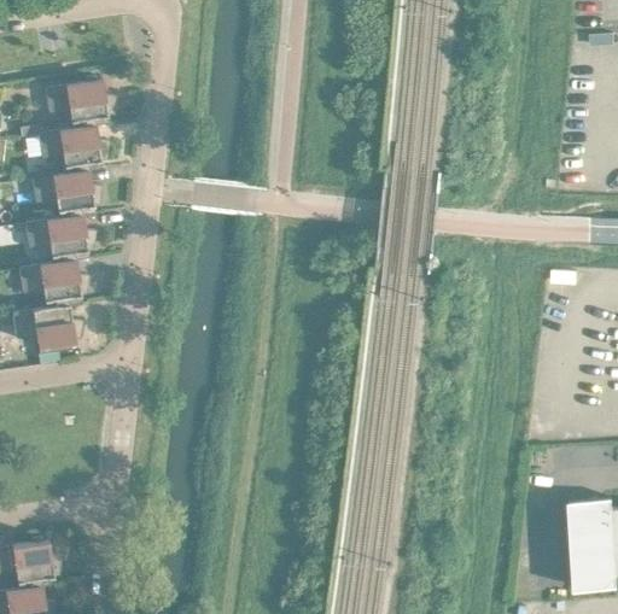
[(70,115),(71,128),(73,128),(95,126),(109,123),(108,115),(112,113),(115,95),(104,94),(101,79),(95,80),(95,76),(85,77),(86,82),(45,88),(48,112),(70,115)]
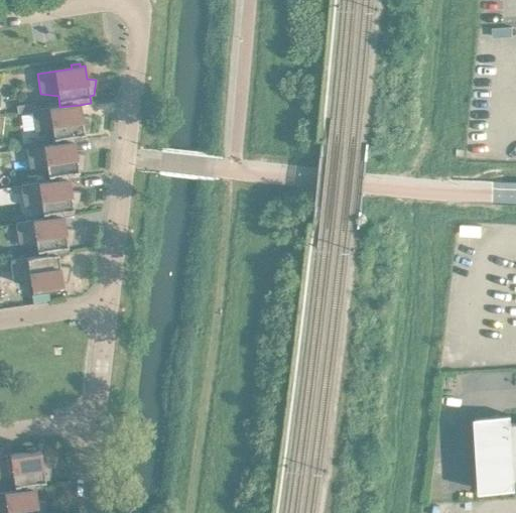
[(52,134),(54,144),(54,145),(74,142),(75,142),(85,141),(84,133),(89,133),(91,118),(82,117),(80,105),(60,107),(59,107),(32,111),(31,104),(16,106),(17,114),(32,112),(35,131),(52,134)]
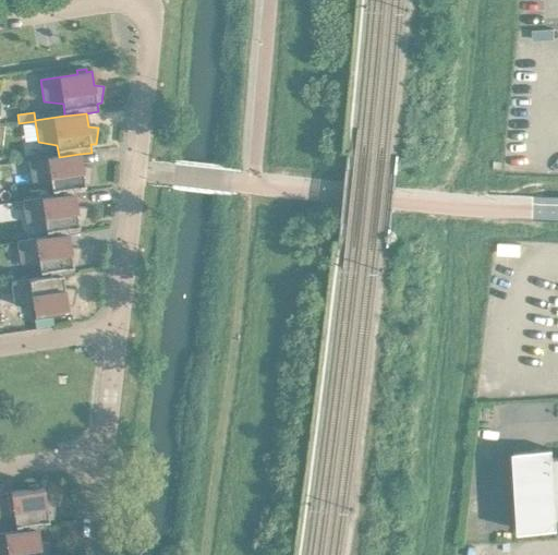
[(51,185),(52,196),(53,197),(74,194),(74,195),(86,193),(85,185),(89,184),(92,168),(82,167),(81,154),(80,154),(59,157),(59,156),(28,160),(32,183),(51,185)]
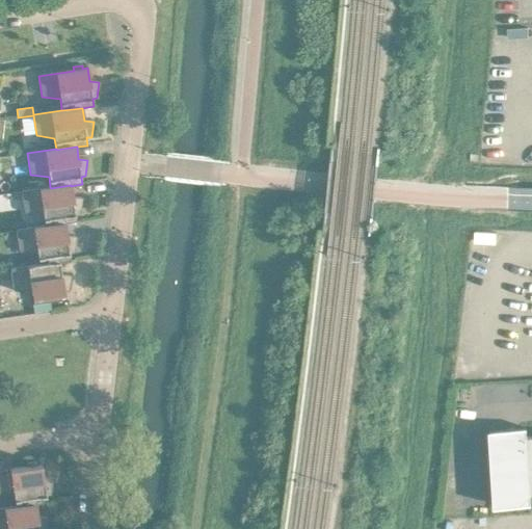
[(470,162),(478,163),(478,155),(470,155),(470,162)]
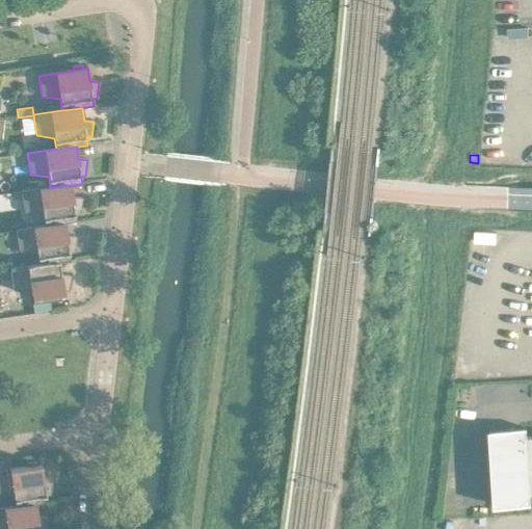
[(43,215),(45,226),(45,227),(65,223),(65,225),(76,222),(75,215),(80,214),(82,199),(73,197),(71,186),(71,185),(51,188),(50,187),(22,191),(25,213),(43,215)]
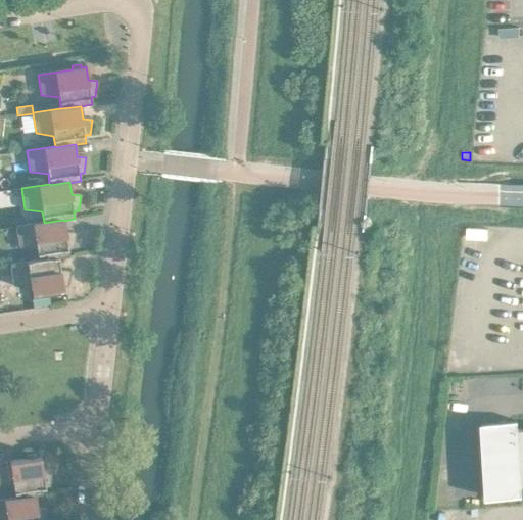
[(37,249),(38,261),(39,261),(58,257),(58,258),(69,256),(68,249),(74,248),(75,233),(65,232),(64,221),(64,220),(44,223),(44,222),(15,227),(18,247),(37,249)]
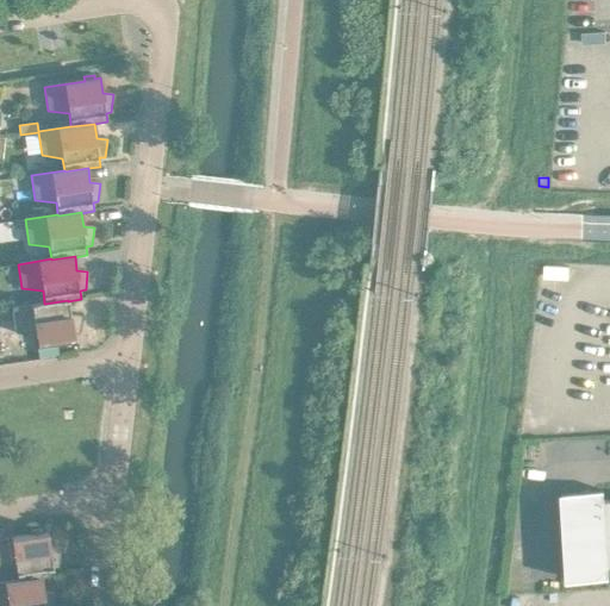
[(45,304),(44,304),(12,308),(16,332),(37,335),(38,349),(57,347),(68,344),(70,344),(69,336),(73,336),(73,335),(79,333),(81,316),(70,314),(68,301),(68,300),(45,304)]
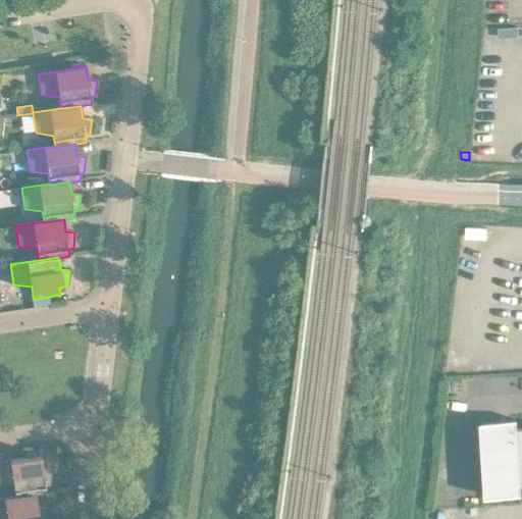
[(49,297),(33,299),(35,308),(51,305),(49,297)]
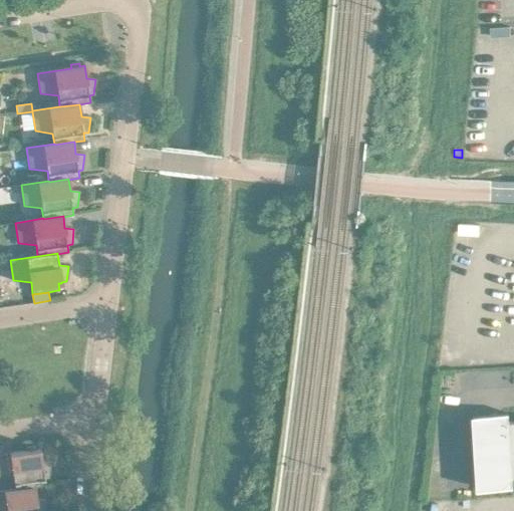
[(513,420),(509,421),(509,415),(481,417),(481,418),(482,418),(487,489),(485,489),(485,491),(513,489),(513,483),(513,482),(513,420)]
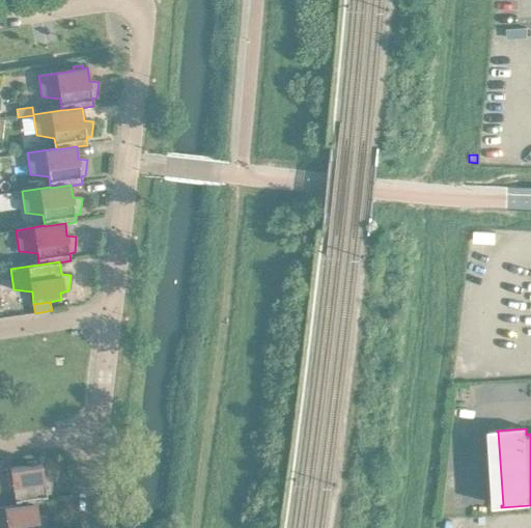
[(0,493),(14,495),(16,505),(16,506),(35,503),(35,504),(47,502),(46,495),(51,494),(52,478),(43,477),(42,464),(36,465),(35,462),(26,463),(27,466),(0,470),(0,493)]
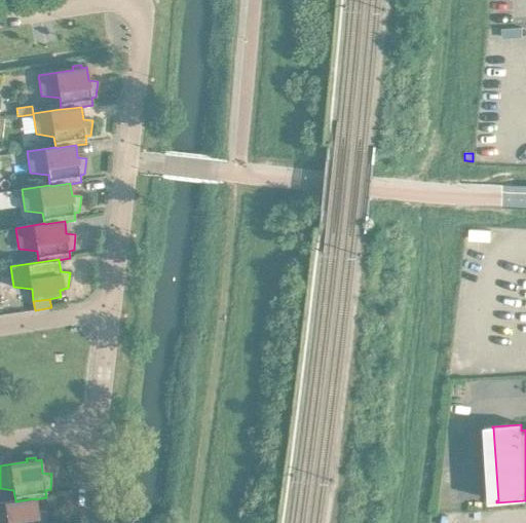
[(44,522),(46,512),(37,511),(35,499),(35,498),(15,501),(15,500),(0,502),(0,522),(44,522)]
